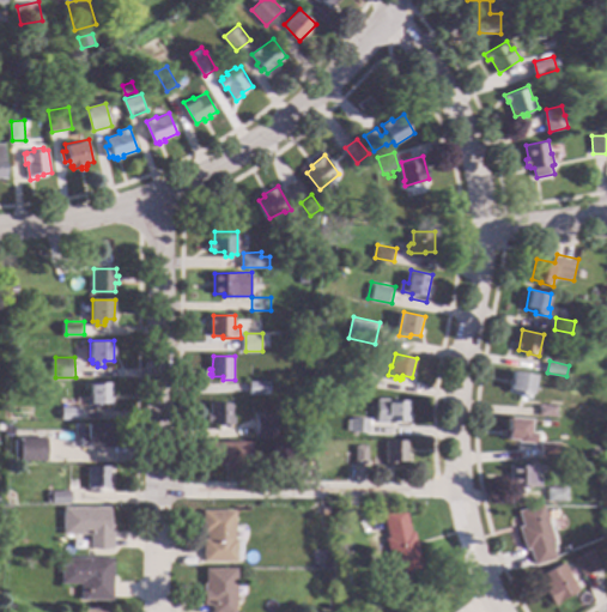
[(535,376),(532,398),(521,397),(521,393),(511,392),(513,385),(510,385),(511,377),(514,379),(515,371),(535,376)]
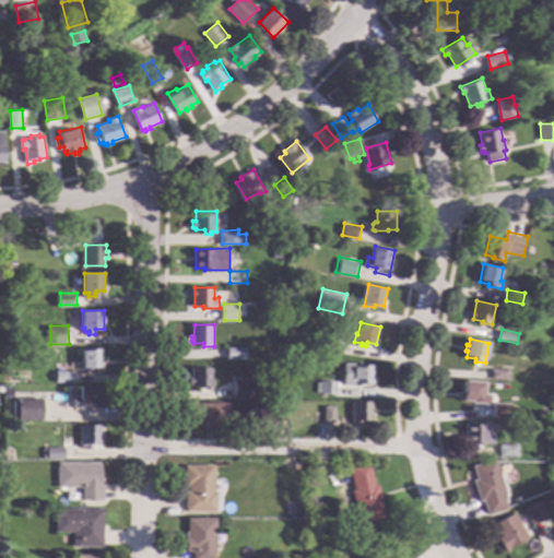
[(248,358),(231,358),(230,346),(248,346),(248,358)]
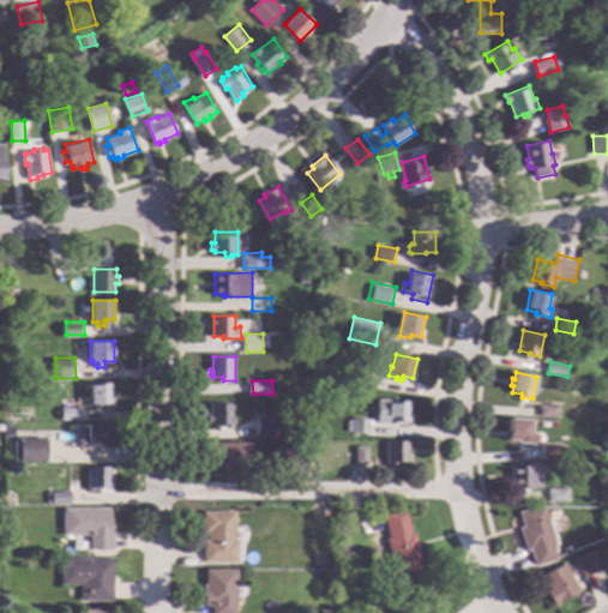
[(113,403),(103,403),(103,409),(97,409),(97,406),(90,406),(89,389),(92,389),(92,382),(113,382),(113,403)]
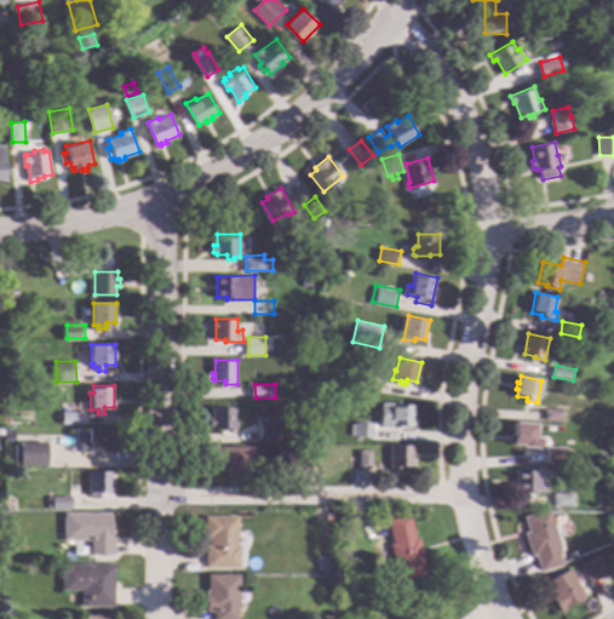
[(84,424),(66,424),(66,402),(84,402),(84,424)]
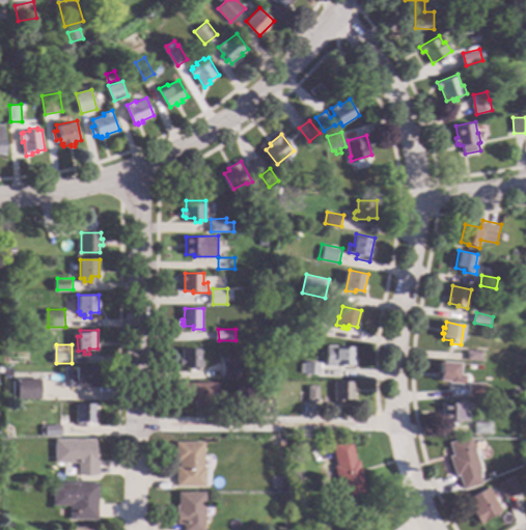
[(356,346),(355,364),(347,363),(347,366),(328,365),(329,344),(356,346)]
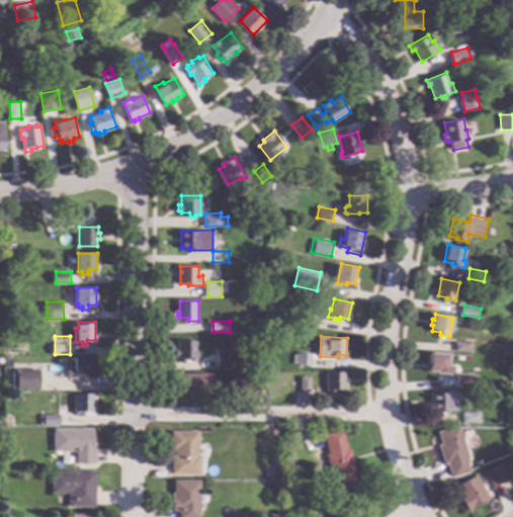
[(197,351),(199,351),(199,357),(197,357),(197,359),(187,359),(187,357),(179,357),(179,355),(177,355),(177,350),(179,350),(179,340),(197,340),(197,351)]
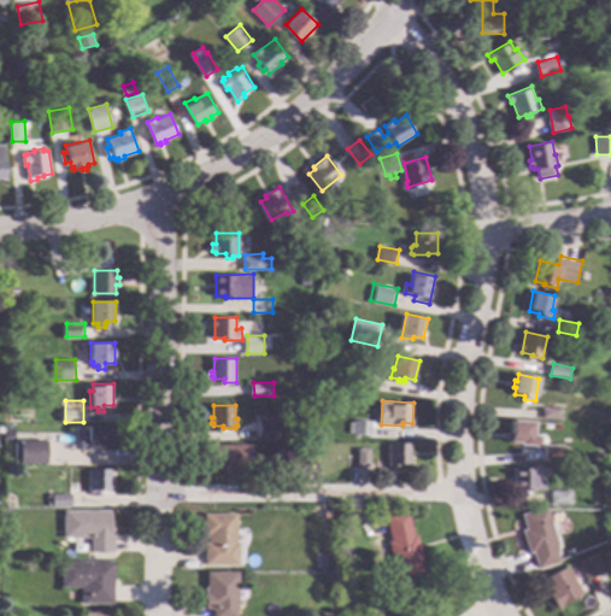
[(563,418),(545,418),(545,408),(563,408),(563,418)]
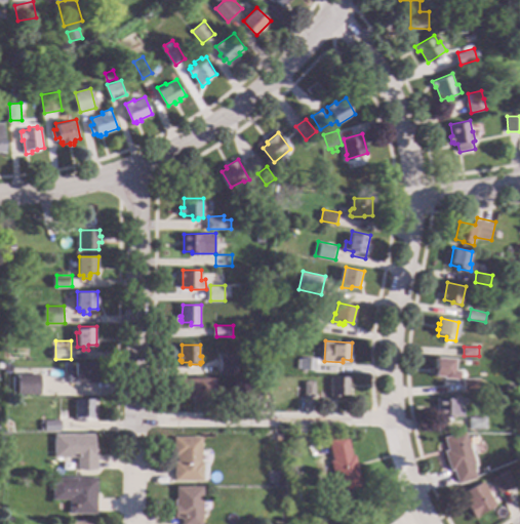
[(239,372),(223,373),(222,355),(239,355),(239,372)]
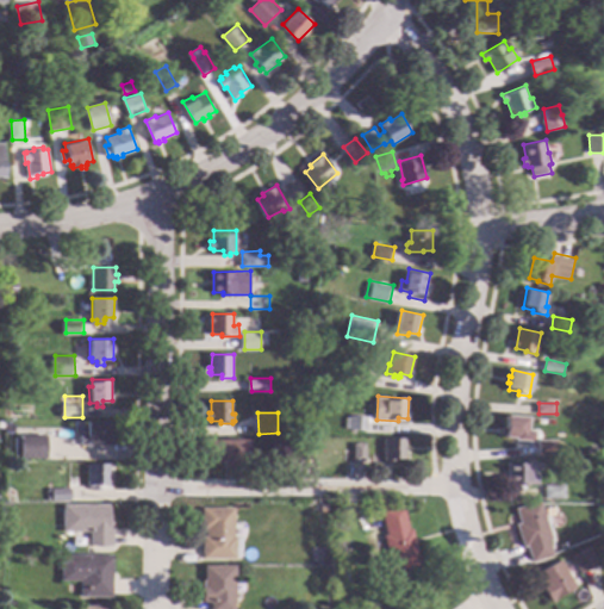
[(369,416),(369,429),(350,429),(352,415),(369,416)]
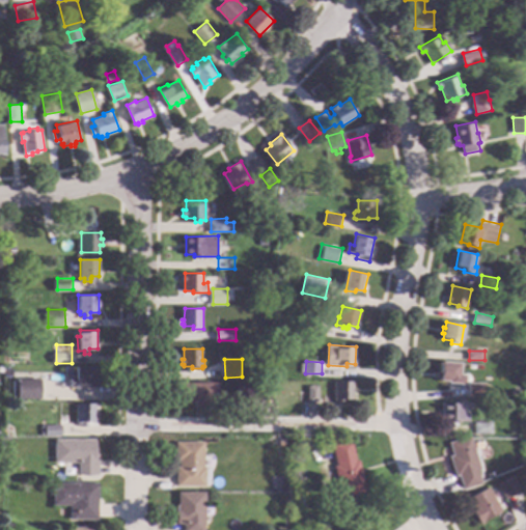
[(460,363),(459,374),(464,375),(464,384),(449,383),(449,380),(441,380),(442,361),(460,363)]
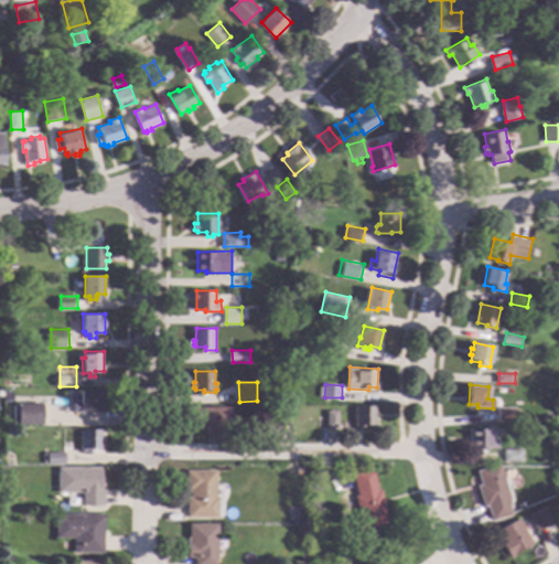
[(104,410),(95,410),(95,412),(77,412),(77,402),(82,402),(82,390),(104,390),(104,410)]
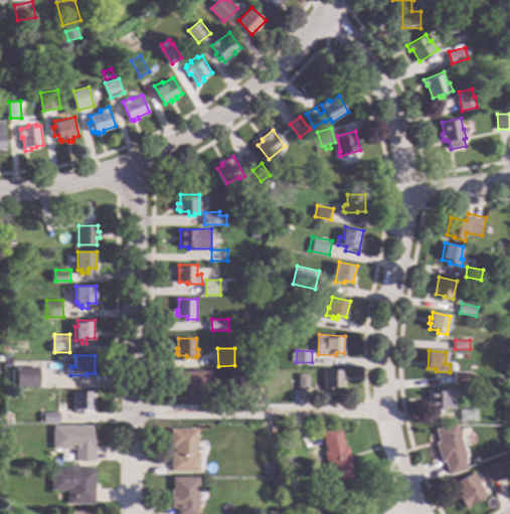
[(42,386),(19,386),(19,366),(42,366),(42,386)]
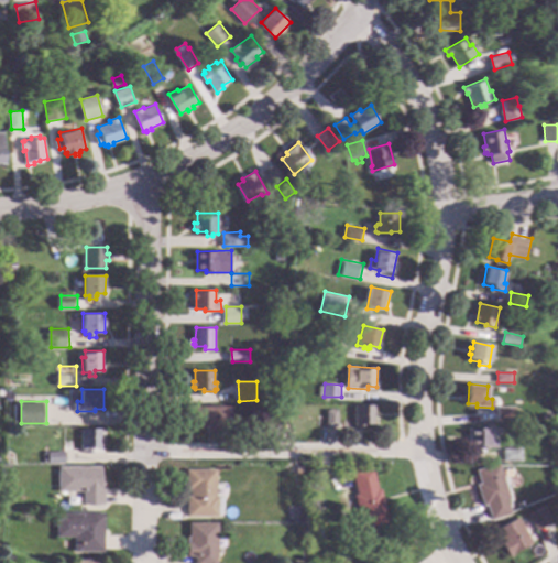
[(376,423),(367,423),(367,425),(357,425),(356,404),(376,404),(376,423)]
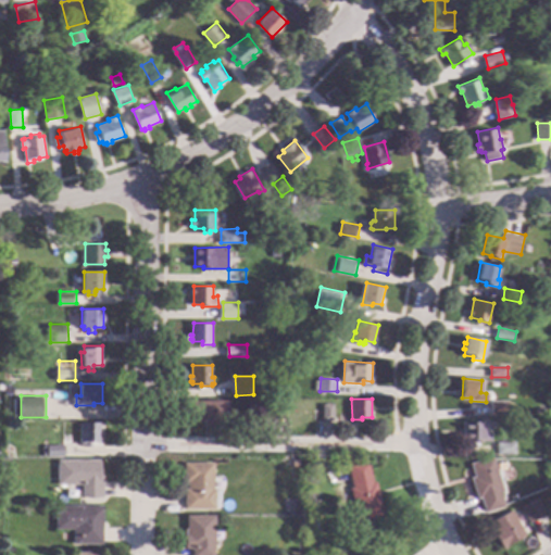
[(229,408),(223,408),(223,424),(207,424),(207,420),(192,420),(192,400),(229,400),(229,408)]
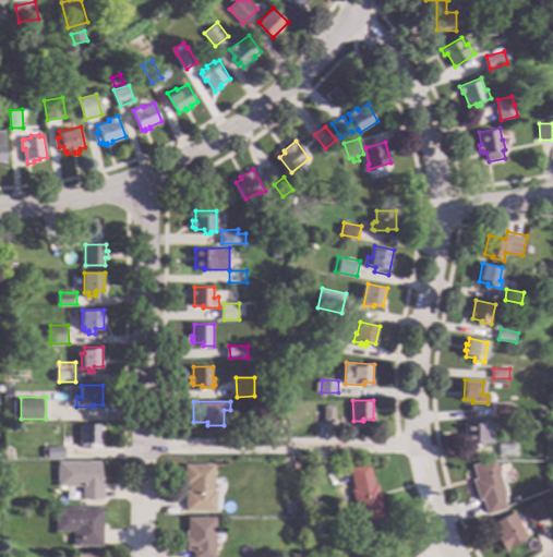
[(336,422),(325,422),(325,404),(336,404),(336,422)]
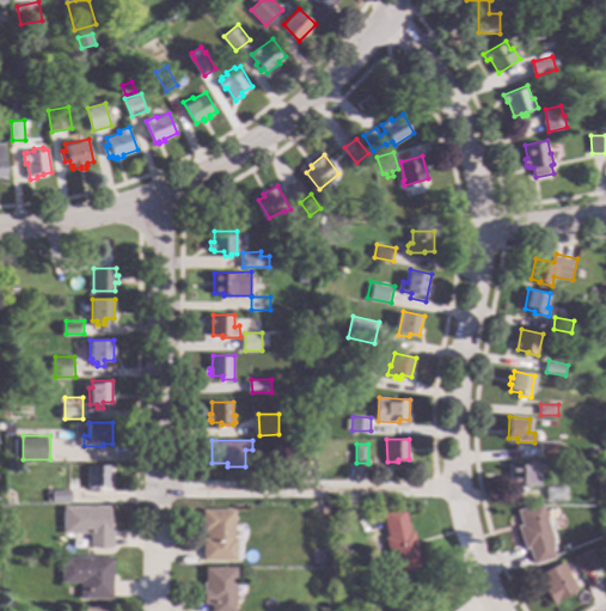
[(561,457),(543,458),(543,446),(561,446),(561,457)]
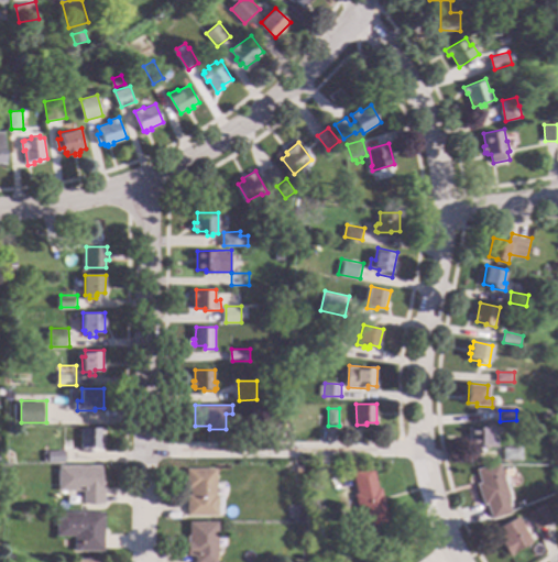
[(490,427),(490,438),(498,438),(498,448),(487,447),(485,451),(481,451),(481,445),(470,445),(470,426),(490,427)]
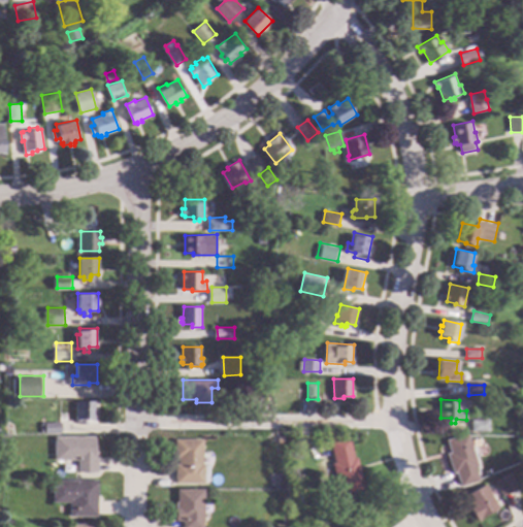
[(97,418),(89,418),(89,424),(83,424),(83,421),(78,421),(78,400),(97,400),(97,418)]
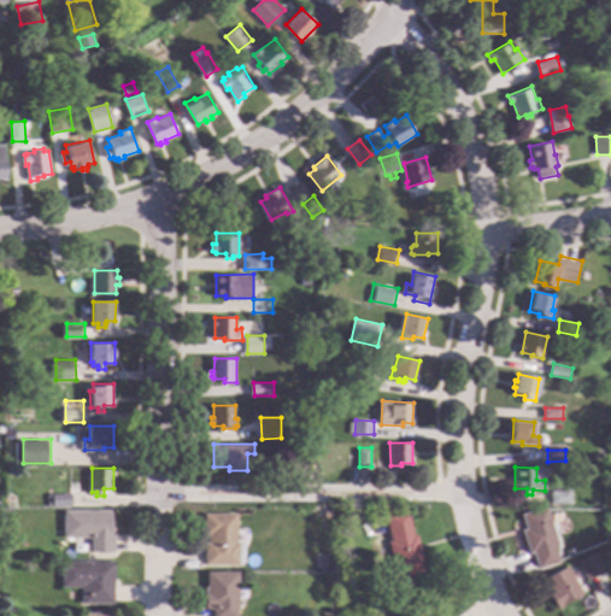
[(573,504),(552,504),(552,491),(573,490),(573,504)]
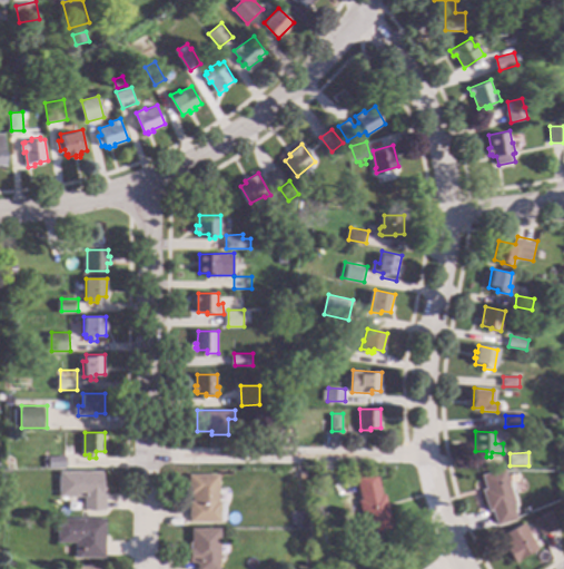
[(69,468),(51,468),(51,455),(69,455),(69,462),(69,468)]
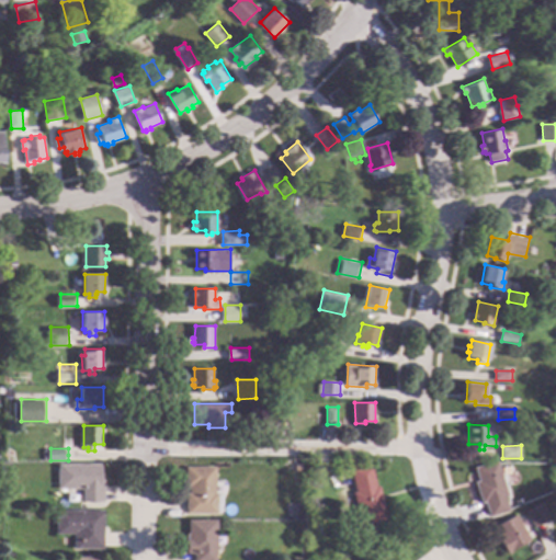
[(509,494),(506,495),(511,510),(491,516),(486,502),(484,503),(476,481),(480,480),(476,467),(498,460),(509,494)]
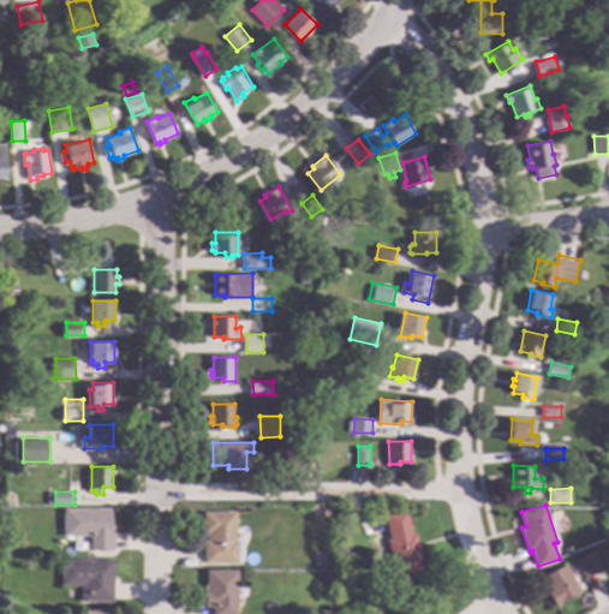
[(113,524),(117,524),(117,549),(94,549),(94,535),(66,535),(66,507),(113,508),(113,524)]
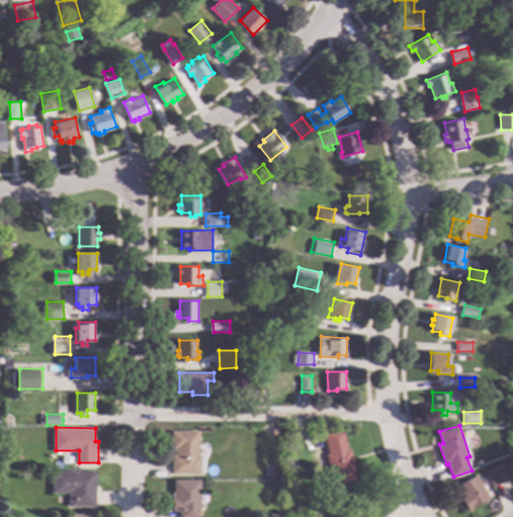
[(348,448),(351,448),(359,480),(335,485),(327,454),(330,453),(325,432),(344,428),(348,448)]
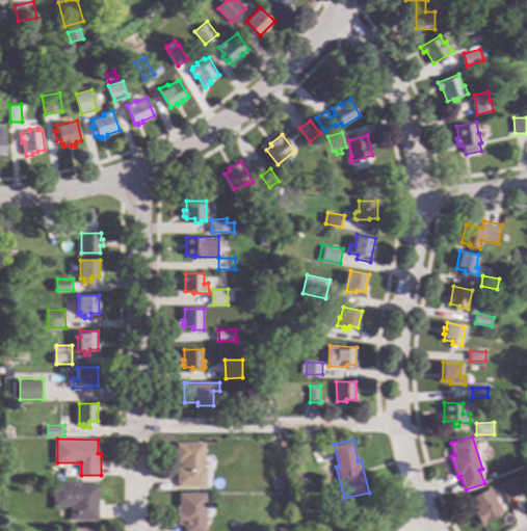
[(206,467),(209,467),(209,469),(213,469),(213,484),(208,484),(208,486),(179,486),(179,467),(182,467),(182,460),(178,460),(178,442),(206,442),(206,467)]
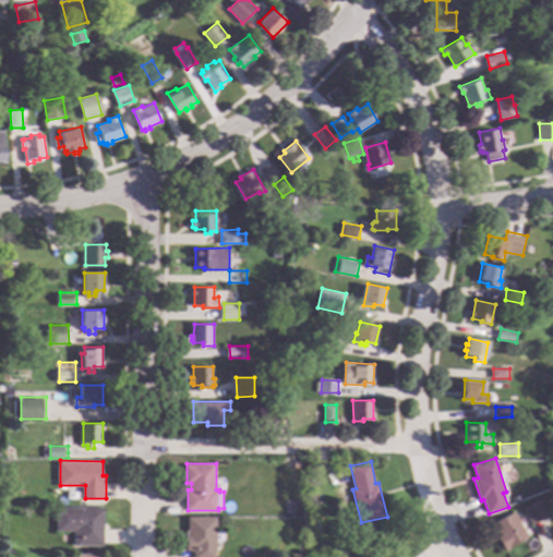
[(550,515),(533,523),(525,508),(541,499),(550,515)]
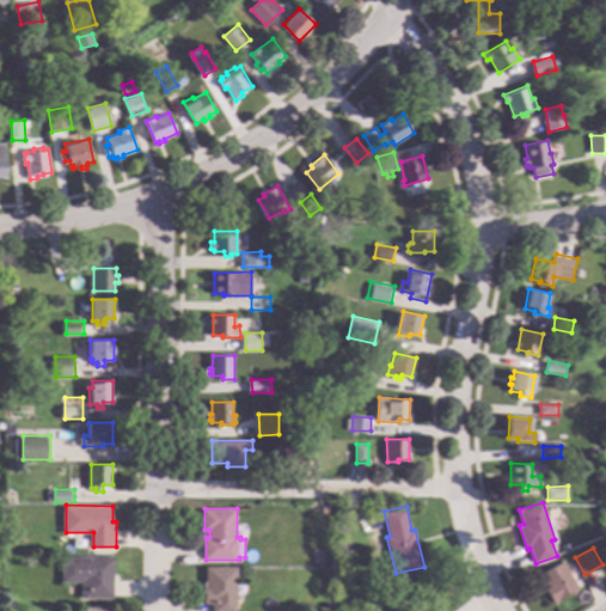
[(116,598),(85,598),(85,582),(65,582),(65,556),(116,556),(116,598)]
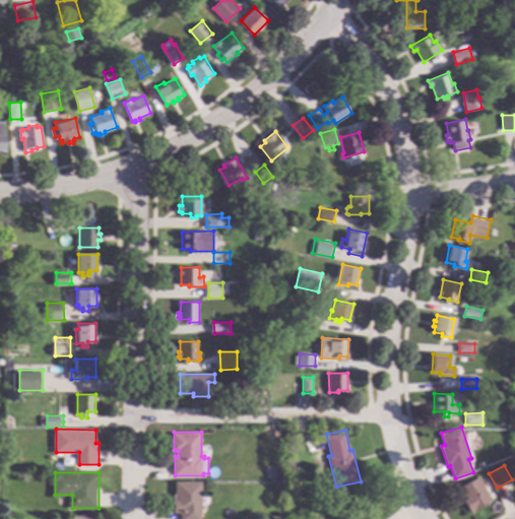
[(493,500),(474,510),(475,511),(472,513),(462,497),(464,496),(459,488),(478,476),(493,500)]
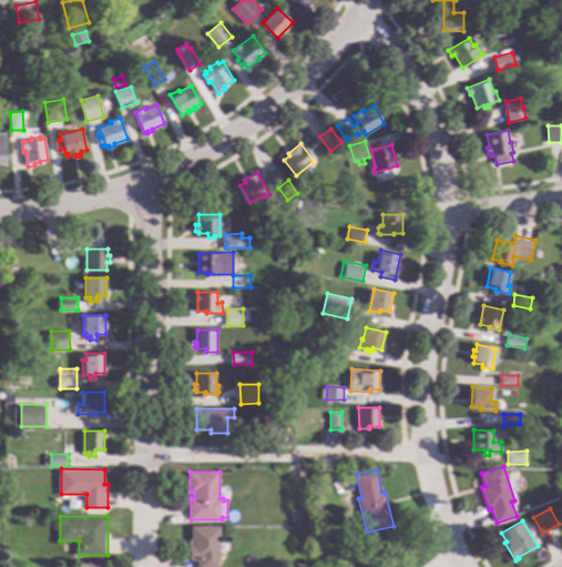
[(221,566),(198,566),(198,559),(191,559),(191,546),(193,546),(193,526),(221,526),(221,566)]
